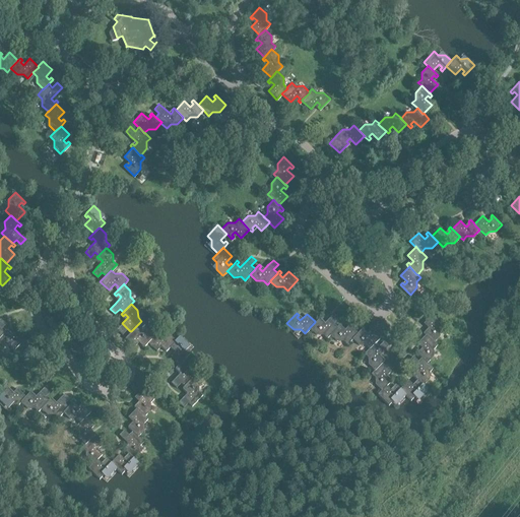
[(315,322),(310,327),(316,333),(323,333),(327,337),(330,333),(337,326),(337,325),(334,322),(338,317),(333,313),(329,317),(322,324),(319,321),(321,319),(319,317),(315,321),(315,322)]
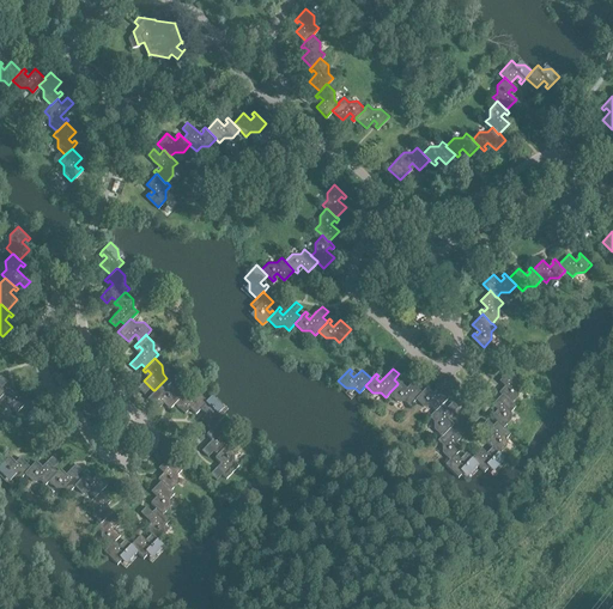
[(502,388),(499,390),(502,394),(502,393),(511,402),(519,395),(519,387),(523,382),(510,369),(499,379),(507,387),(503,390),(502,388)]
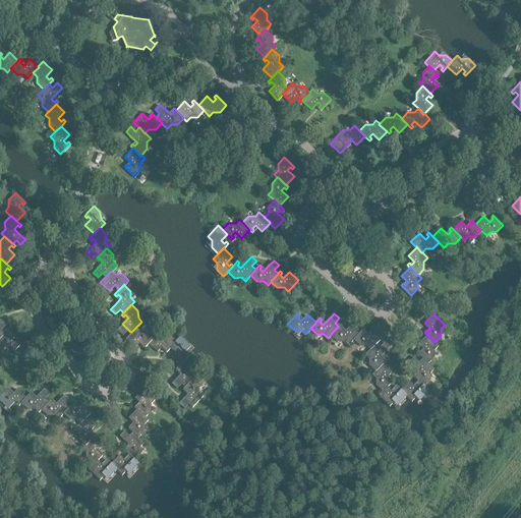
[(338,327),(331,334),(337,340),(344,340),(348,344),(353,338),(358,333),(358,332),(350,325),(344,331),(340,328),(342,326),(340,324),(338,326),(338,327)]
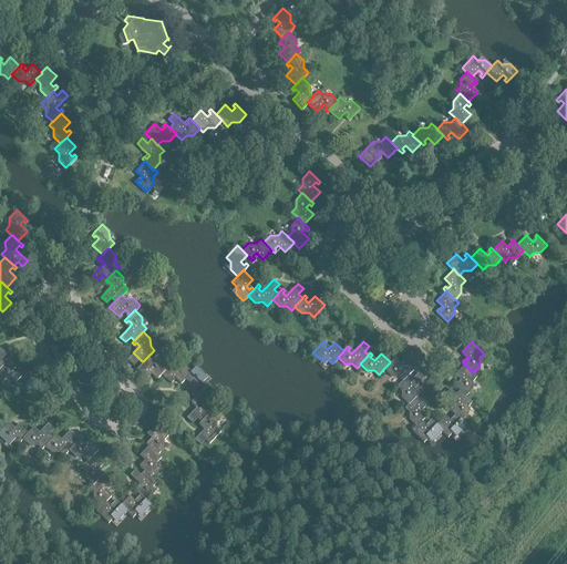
[(141,371),(135,377),(141,382),(146,377),(153,370),(156,373),(154,376),(156,378),(162,372),(167,366),(161,359),(153,359),(148,356),(143,361),(142,361),(136,368),(141,371)]
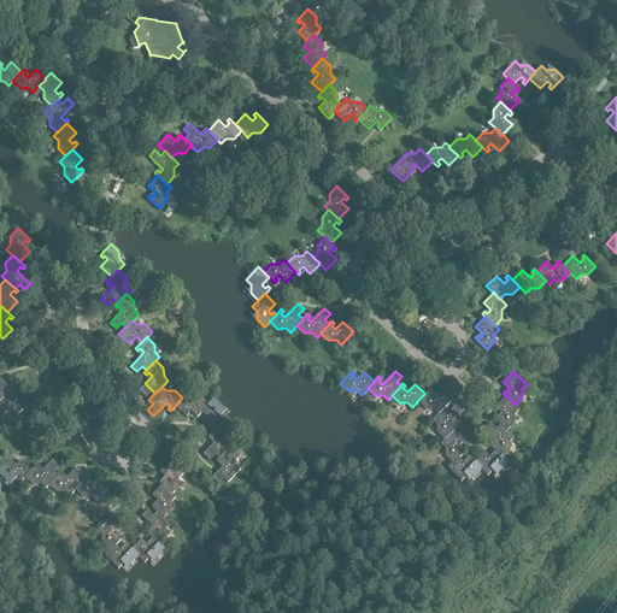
[(424,394),(418,400),(425,407),(434,407),(439,411),(439,412),(445,405),(451,399),(441,389),(434,396),(429,393),(432,390),(429,388),(424,393),(424,394)]
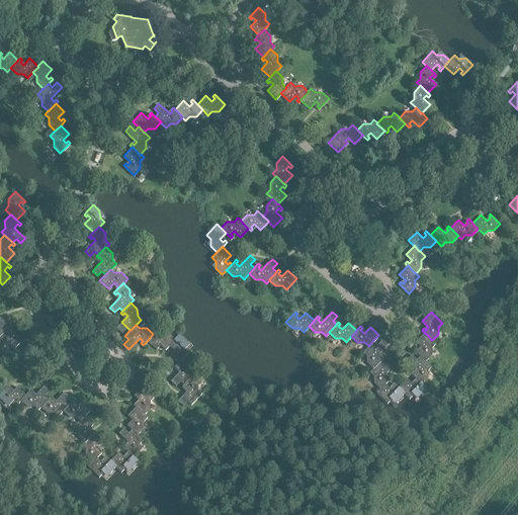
[(5,330),(0,334),(0,340),(4,344),(10,344),(13,346),(21,354),(32,343),(23,335),(16,328),(10,334),(7,331),(9,329),(7,327),(4,330),(5,330)]
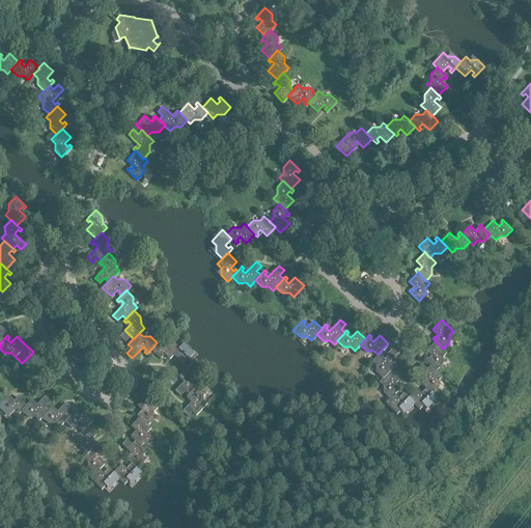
[(162,336),(157,342),(151,349),(160,357),(166,351),(169,354),(168,355),(170,357),(174,353),(179,346),(173,340),(166,340),(162,336)]
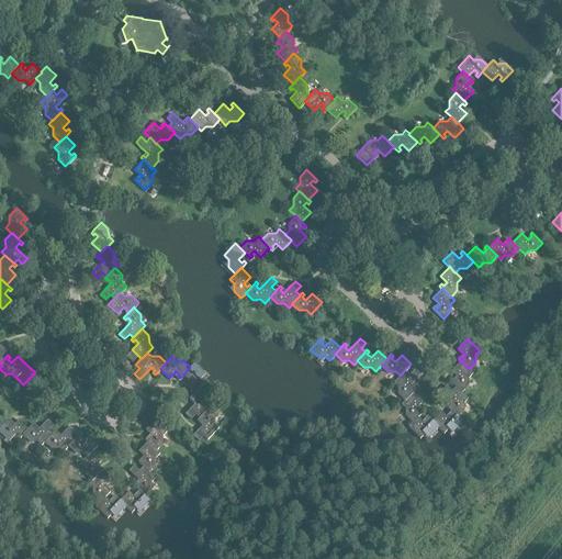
[(452,378),(451,380),(456,386),(456,384),(462,391),(462,390),(469,383),(469,376),(472,372),(469,369),(460,360),(460,361),(451,370),(458,377),(454,380),(452,378)]
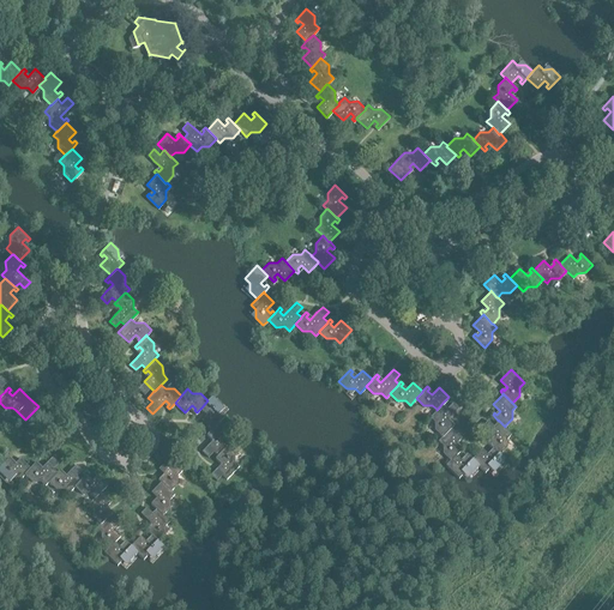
[(202,408),(203,410),(205,408),(209,411),(202,418),(212,428),(218,421),(218,422),(226,415),(220,410),(220,403),(212,394),(208,400),(202,408)]
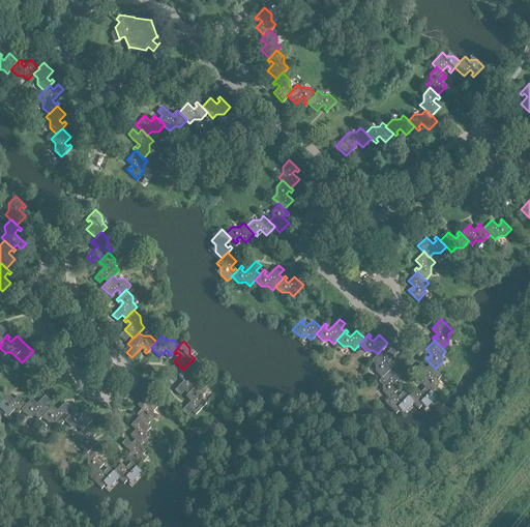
[(377,353),(372,359),(375,362),(376,370),(382,376),(389,369),(392,367),(389,364),(388,367),(385,363),(391,356),(395,351),(390,347),(386,351),(382,348),(377,354),(377,353)]
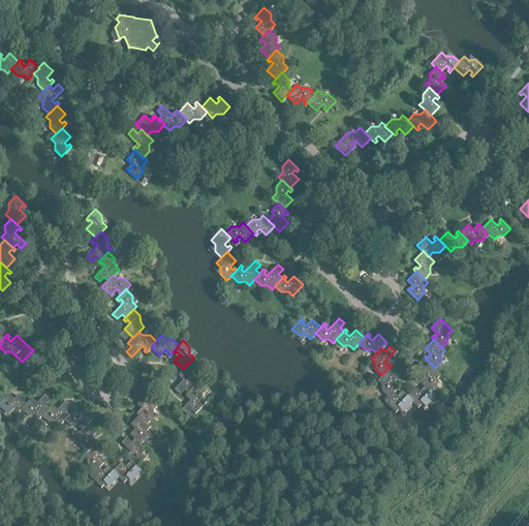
[(421,361),(415,366),(421,371),(427,377),(424,380),(423,378),(421,380),(425,385),(431,391),(437,383),(437,377),(440,373),(435,367),(435,368),(429,362),(429,363),(426,366),(421,361)]
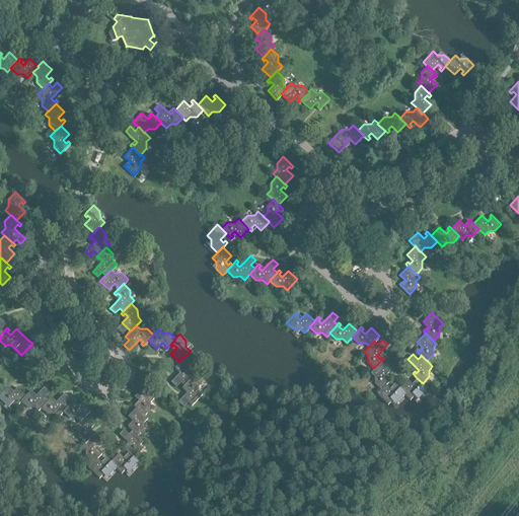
[(175,376),(171,381),(176,385),(180,381),(184,384),(192,376),(193,376),(195,374),(196,373),(195,372),(192,369),(192,362),(184,357),(184,356),(179,362),(174,366),(176,368),(178,366),(181,369),(175,376)]
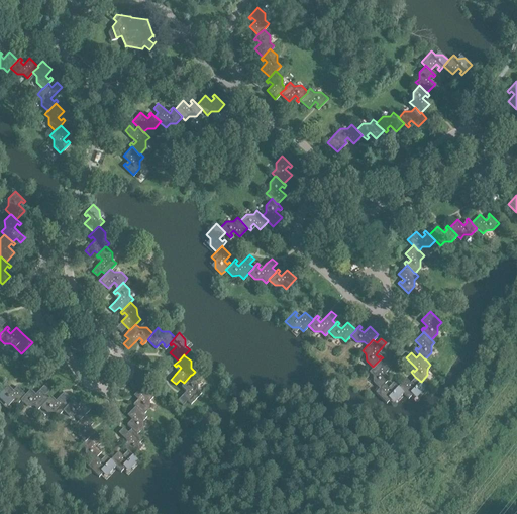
[(373,367),(369,370),(373,374),(373,381),(380,387),(384,382),(385,382),(390,377),(387,375),(386,377),(383,374),(389,368),(380,360),(373,367)]
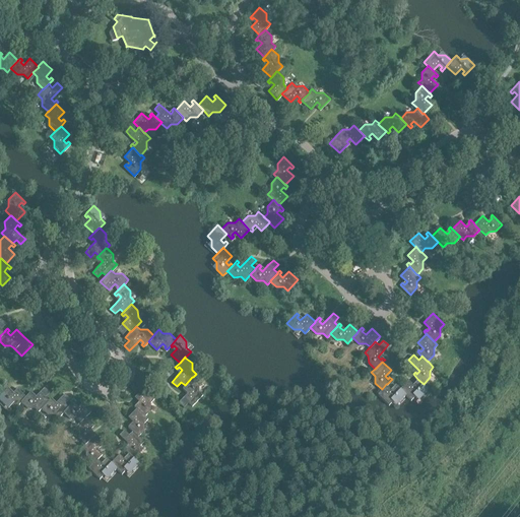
[(183,396),(179,401),(184,406),(188,401),(192,405),(195,402),(203,394),(199,390),(199,383),(195,379),(193,377),(192,377),(185,385),(182,387),(185,389),(186,387),(189,390),(183,396)]
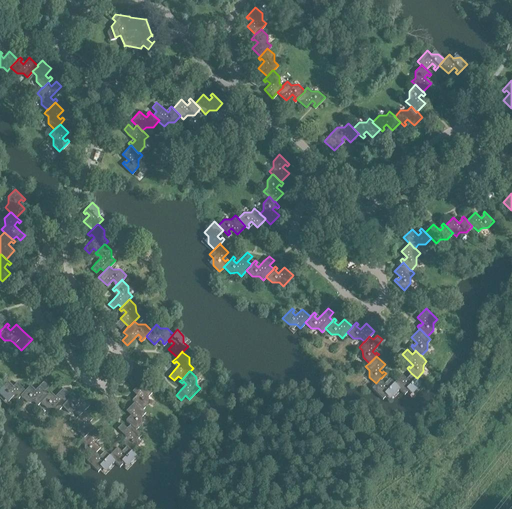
[(394,382),(399,387),(405,392),(409,388),(416,388),(422,382),(417,378),(411,373),(410,374),(411,376),(408,379),(402,373),(394,382)]
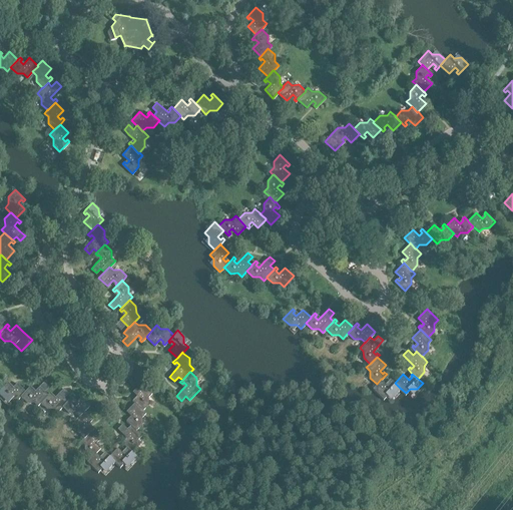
[(377,384),(373,388),(384,398),(388,394),(395,394),(400,388),(395,383),(391,378),(389,380),(390,382),(387,385),(382,379),(381,379),(377,384)]
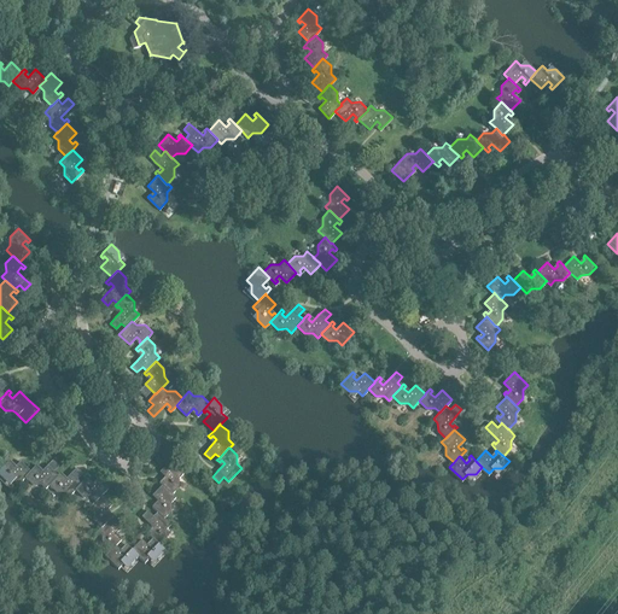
[(0,468),(0,473),(5,478),(6,478),(13,478),(18,483),(24,477),(30,469),(21,460),(13,467),(10,463),(12,461),(10,458),(0,468)]
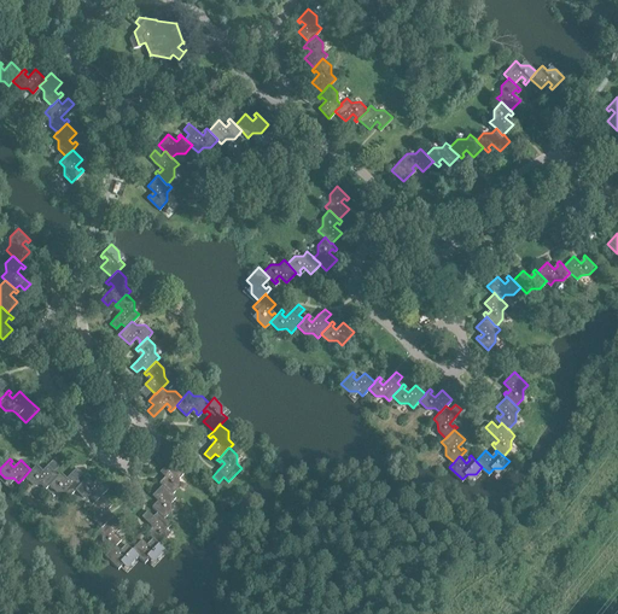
[(30,469),(24,477),(33,484),(41,483),(45,487),(48,484),(58,474),(57,474),(53,471),(59,465),(53,458),(47,465),(40,472),(36,468),(39,466),(36,463),(30,469)]
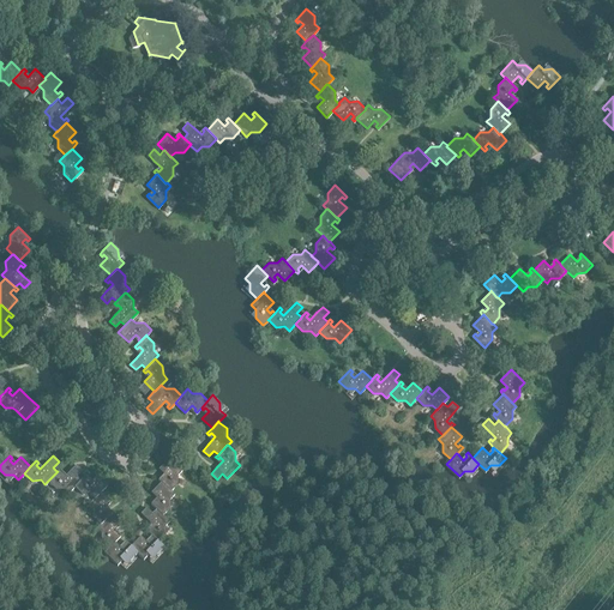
[(158,478),(161,481),(170,489),(172,489),(178,482),(178,473),(182,469),(169,457),(160,467),(167,475),(163,478),(161,476),(158,478)]
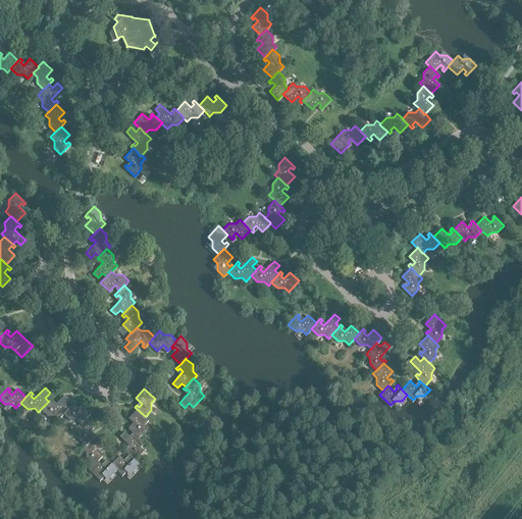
[(49,401),(41,409),(47,415),(54,415),(58,418),(63,413),(68,407),(65,404),(70,399),(64,394),(54,405),(51,402),(53,401),(51,399),(48,401),(49,401)]
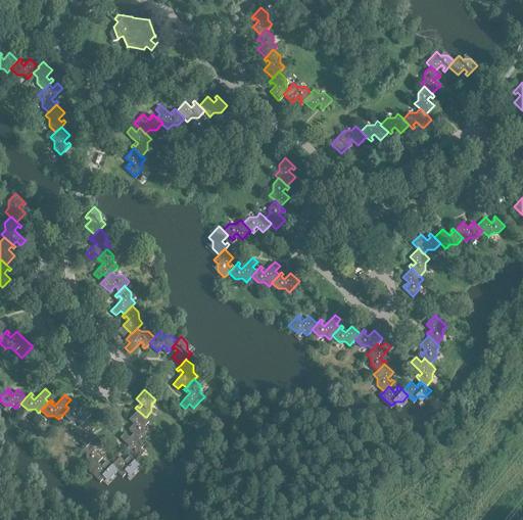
[(68,408),(63,414),(69,420),(77,420),(81,423),(86,418),(87,418),(92,413),(88,409),(83,404),(77,410),(74,407),(75,406),(73,404),(68,408)]
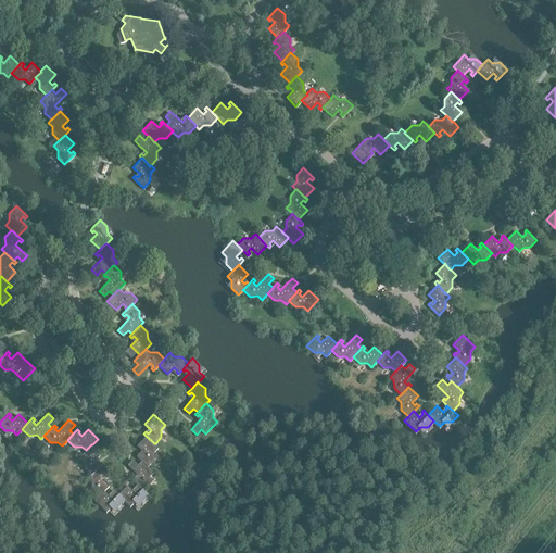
[(137,455),(141,460),(142,460),(148,465),(154,459),(154,451),(159,447),(155,443),(154,443),(146,436),(137,444),(143,451),(141,455),(139,453),(137,455)]
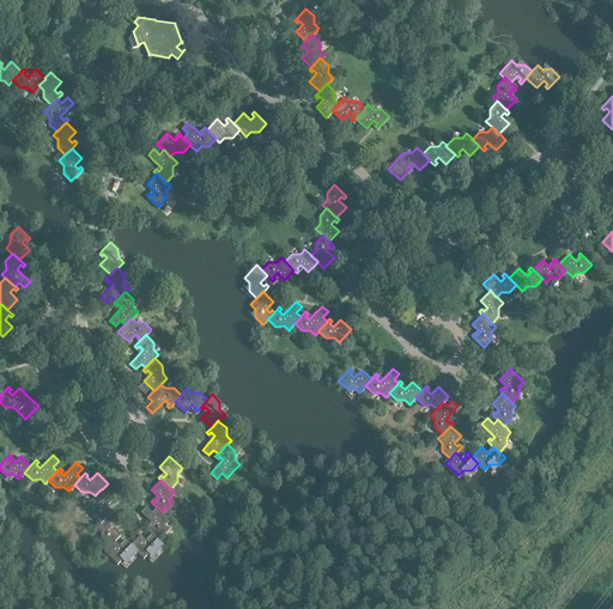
[(93,515),(101,522),(109,512),(110,513),(113,510),(110,507),(108,510),(104,506),(111,499),(102,489),(101,489),(95,495),(89,501),(92,506),(93,515)]
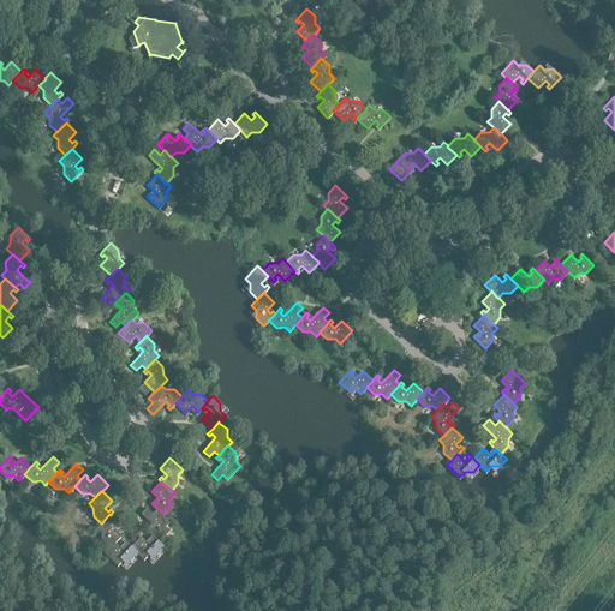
[(147,507),(142,513),(147,519),(155,526),(151,529),(149,527),(147,529),(151,534),(153,534),(159,541),(159,540),(166,533),(166,525),(171,520),(163,514),(157,508),(156,508),(153,513),(147,507)]
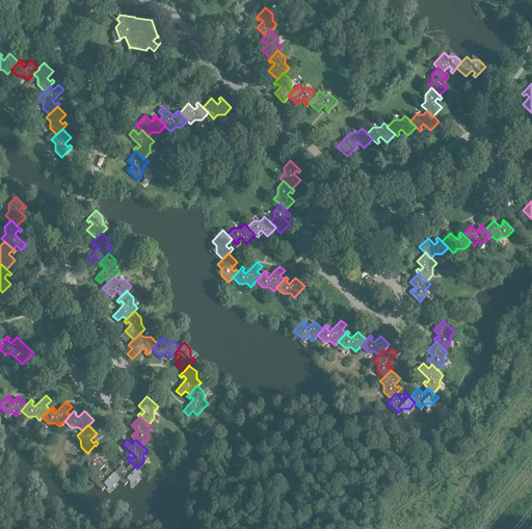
[(87,453),(84,456),(87,460),(88,468),(95,474),(100,469),(105,464),(103,461),(101,464),(98,460),(104,454),(96,446),(95,445),(87,453)]
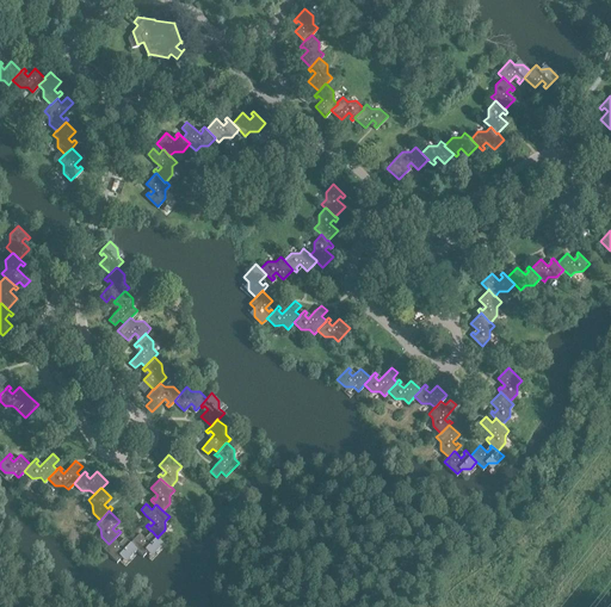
[(130,542),(137,549),(136,549),(143,555),(148,550),(156,550),(164,543),(160,539),(158,537),(158,538),(152,531),(150,531),(149,533),(152,536),(148,539),(140,532),(130,542)]
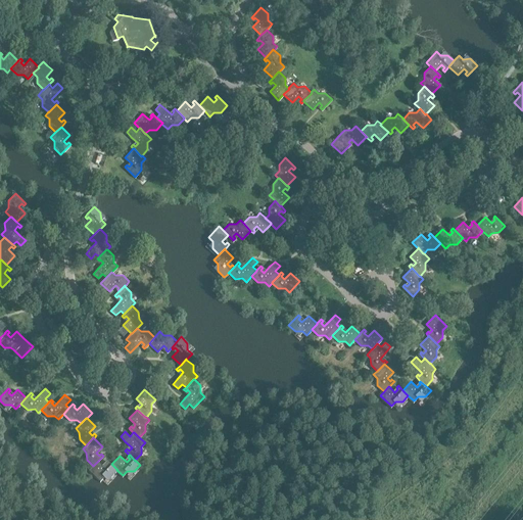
[(93,466),(89,469),(93,473),(100,480),(104,476),(111,476),(116,470),(117,470),(111,464),(107,460),(105,462),(107,463),(104,467),(98,461),(93,466)]
